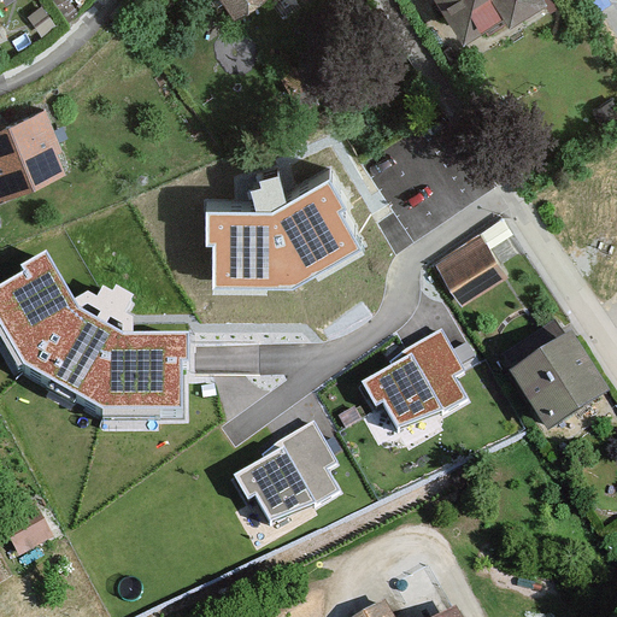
[(213,0),(231,25),(268,0),(213,0)]
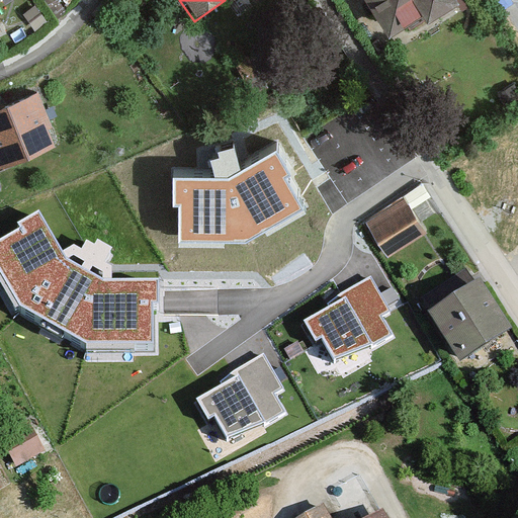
[(365,0),(390,38),(423,17),(429,26),(462,5),(458,0),(365,0)]
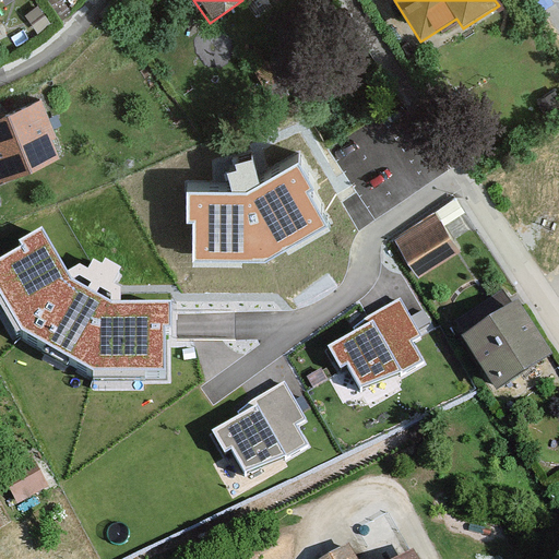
[(38,100),(0,116),(0,181),(62,156),(38,100)]
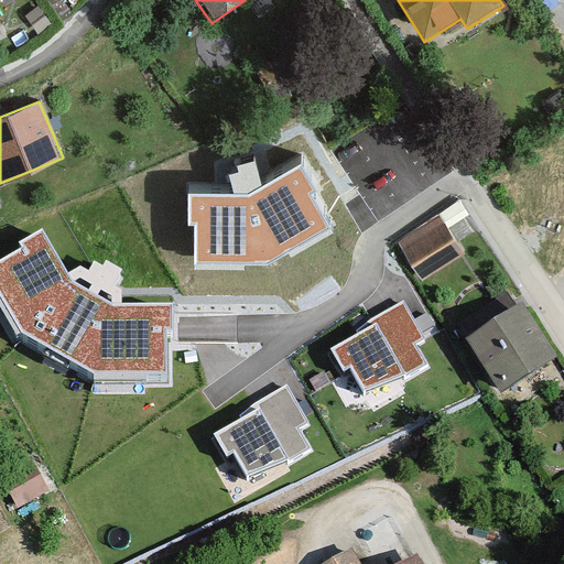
[(249,195),(188,195),(190,267),(268,267),(336,230),(302,166),(249,195)]
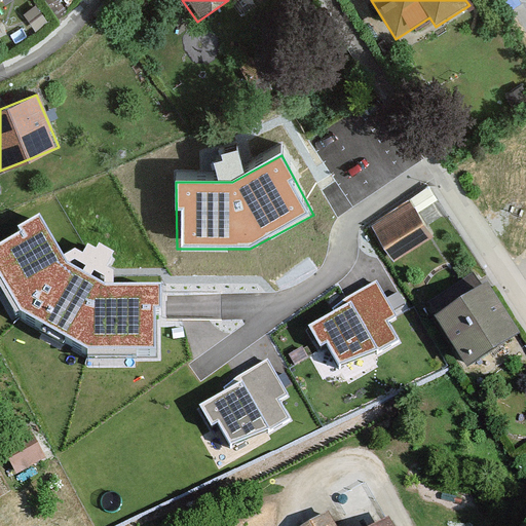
[(408,202),(372,225),(395,261),(430,237),(408,202)]
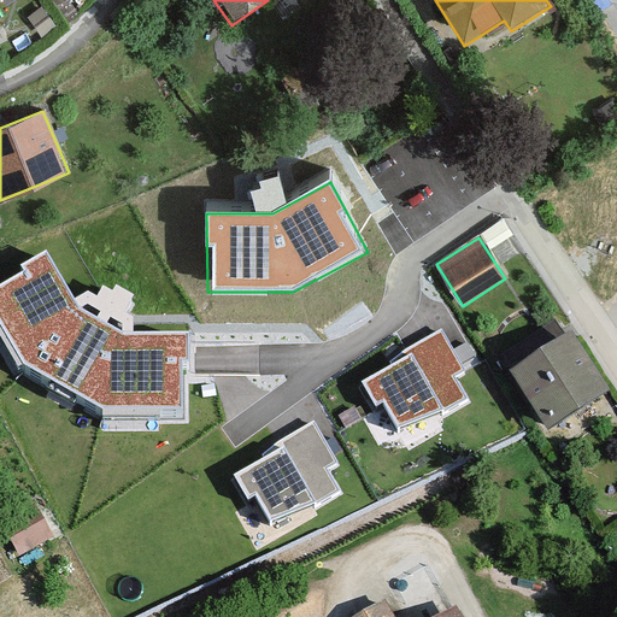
[(78,309),(48,253),(0,280),(0,324),(23,366),(101,419),(188,419),(187,333),(122,333),(78,309)]
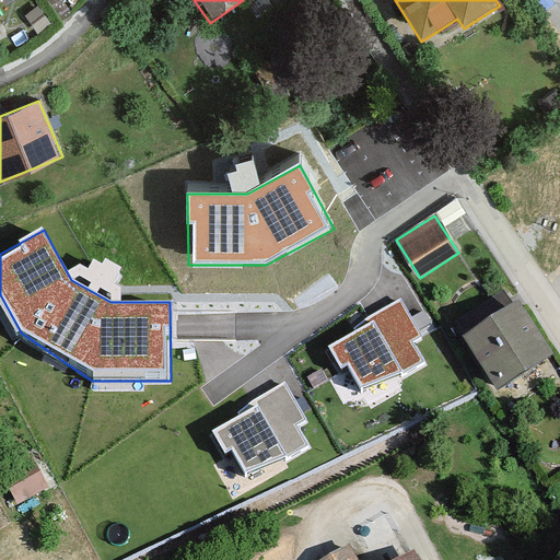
[(517,303),(464,338),(500,393),(553,358),(517,303)]
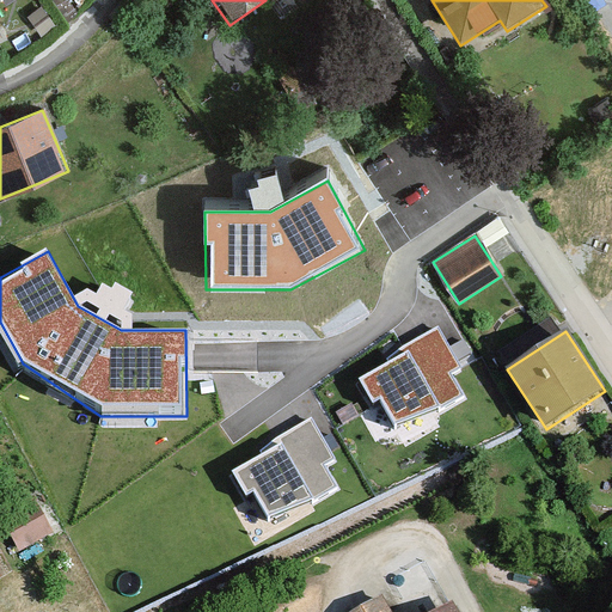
[(438,332),(356,378),(372,405),(381,401),(398,429),(460,395),(450,374),(458,369),(438,332)]
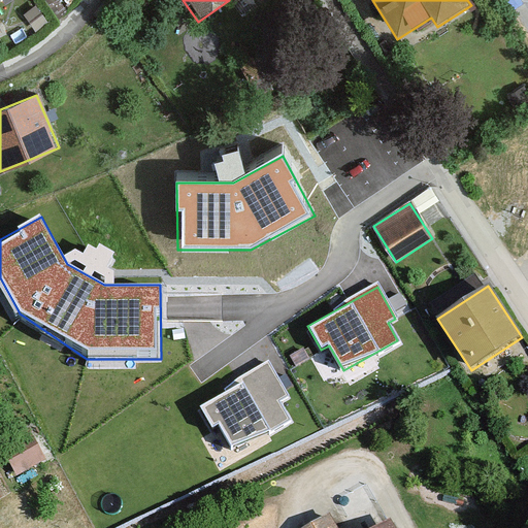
[(271,363),(195,401),(209,430),(221,424),(234,450),(290,422),(281,402),(289,398),(271,363)]
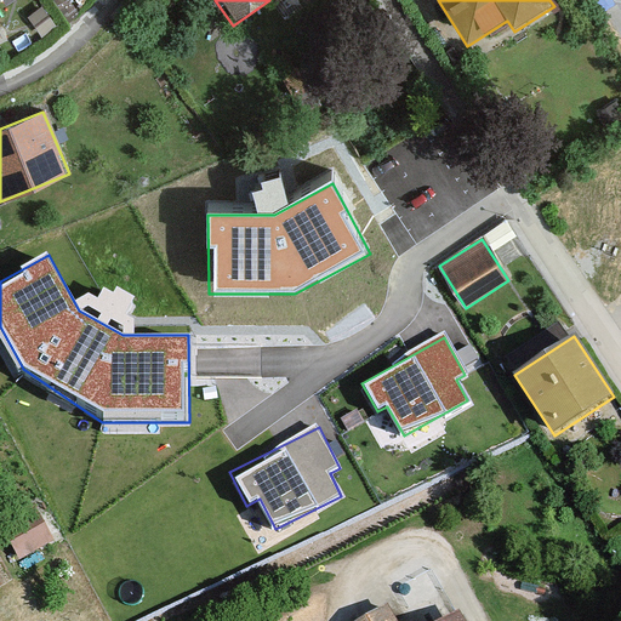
[(47,524),(15,536),(21,553),(53,541),(47,524)]
